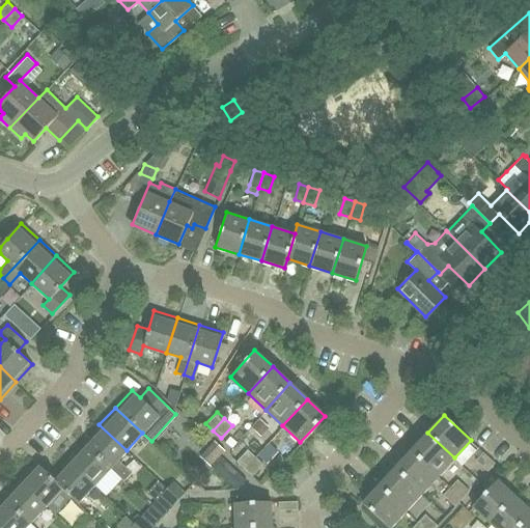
[(123,479),(131,471),(118,459),(127,450),(99,424),(83,442),(110,468),(123,479)]
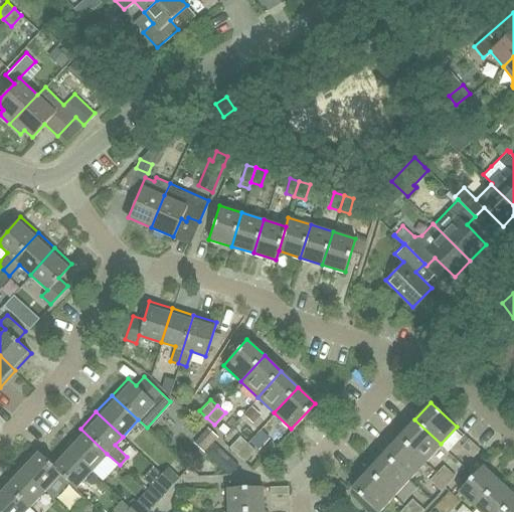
[(424,461),(441,444),(414,419),(399,437),(424,461)]
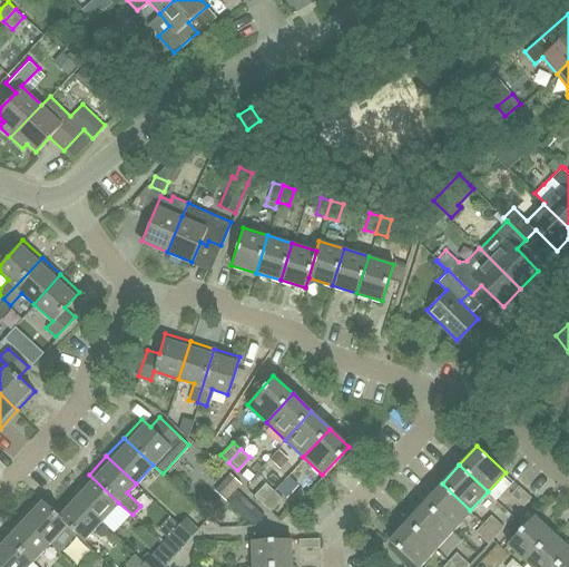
[(101,520),(118,502),(89,475),(71,494),(101,520)]
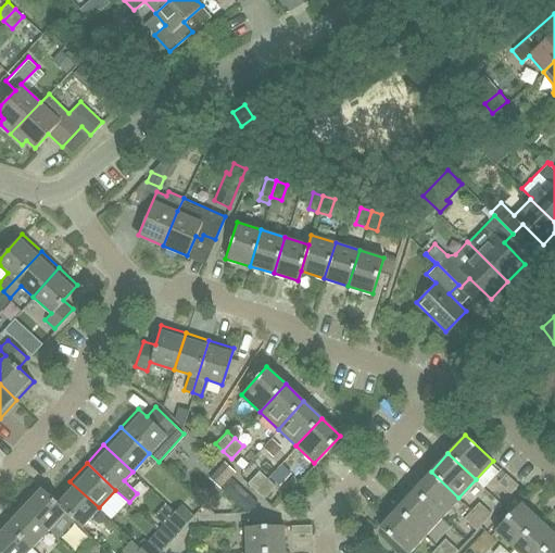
[(259,469),(247,482),(255,489),(266,477),(259,469)]
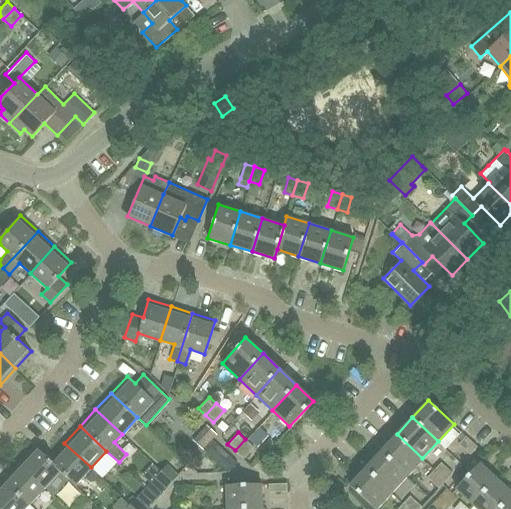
[(407,475),(422,458),(397,434),(381,451),(407,475)]
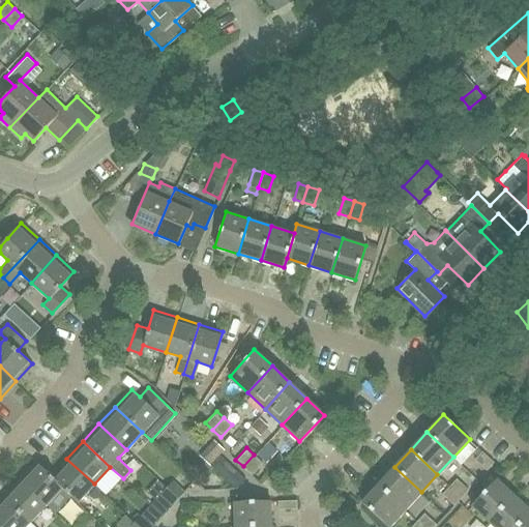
[(486,468),(493,461),(481,449),(474,458),(486,468)]
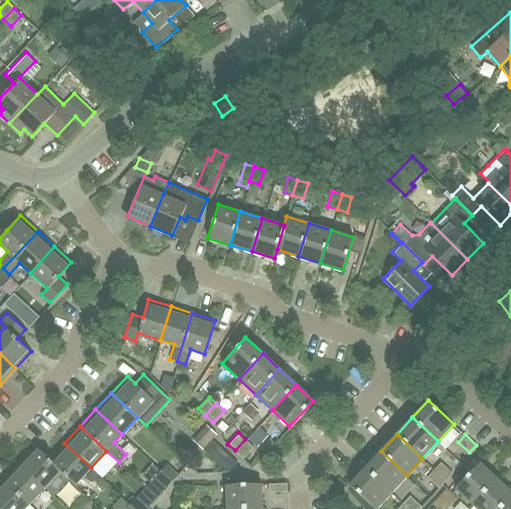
[(245,439),(235,450),(242,457),(253,446),(245,439)]
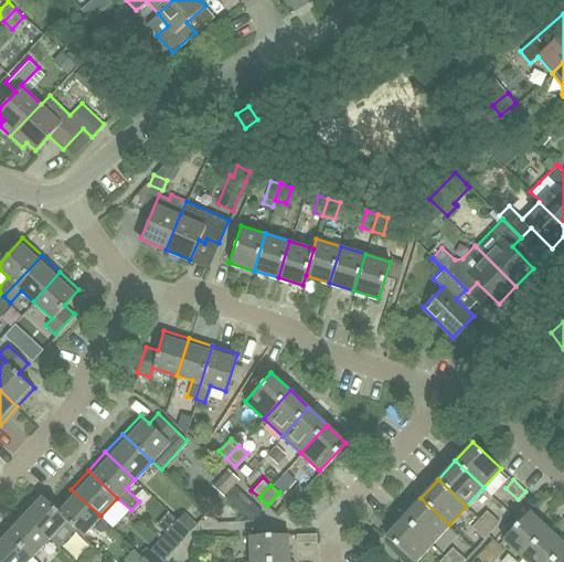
[(82,536),(100,516),(71,489),(54,507),(54,508),(66,519),(65,520),(75,528),(82,536)]
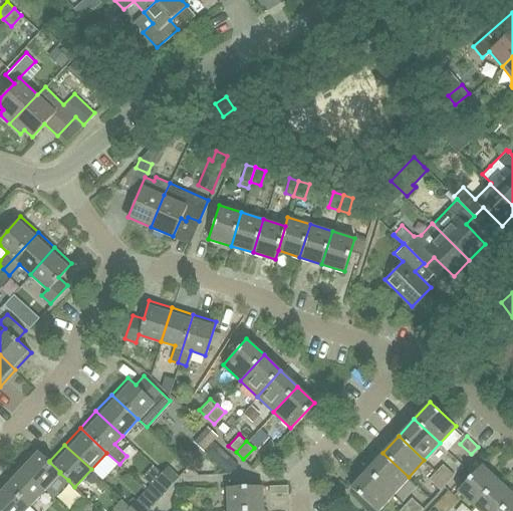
[(53,496),(68,480),(59,473),(60,472),(49,462),(49,461),(34,447),(18,464),(45,488),(44,489),(53,496)]
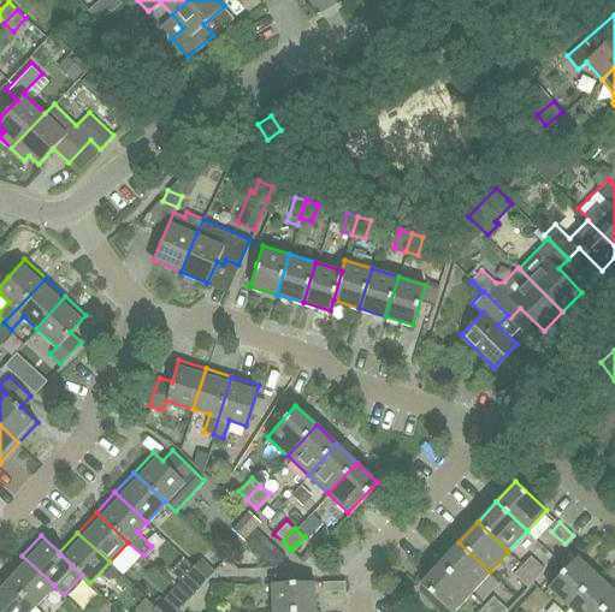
[(471,590),(490,571),(459,542),(439,563),(471,590)]
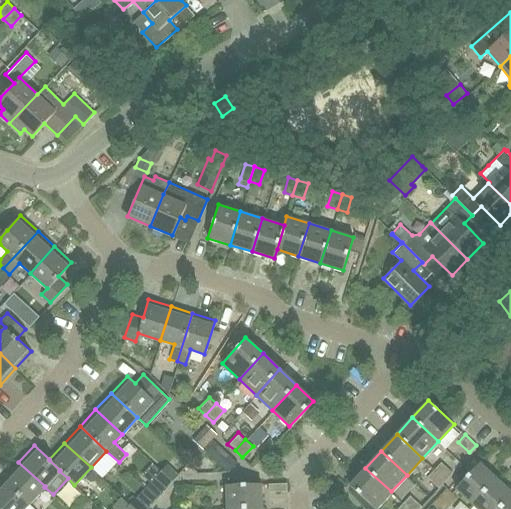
[(160,470),(161,469),(153,461),(141,473),(150,481),(155,476),(166,486),(171,480),(160,470)]
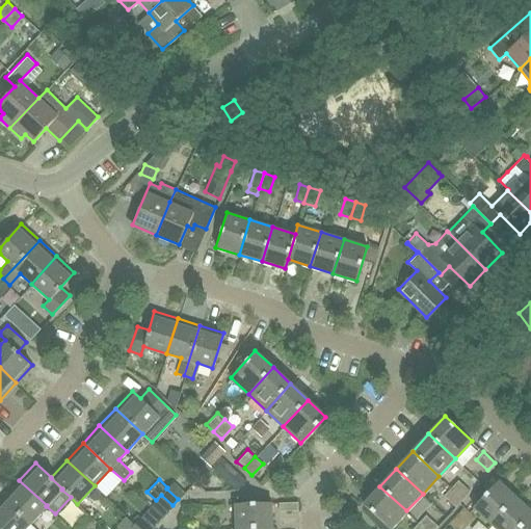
[(450,486),(462,498),(470,490),(457,479),(450,486)]
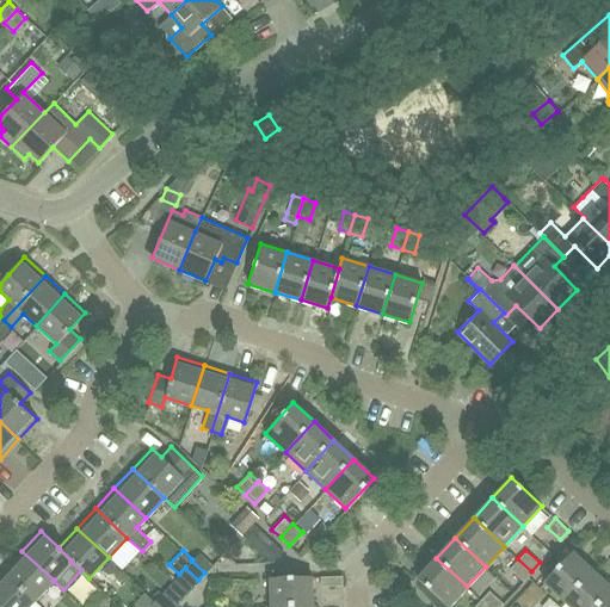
[(53,581),(54,580),(22,551),(4,571),(35,600),(53,581)]
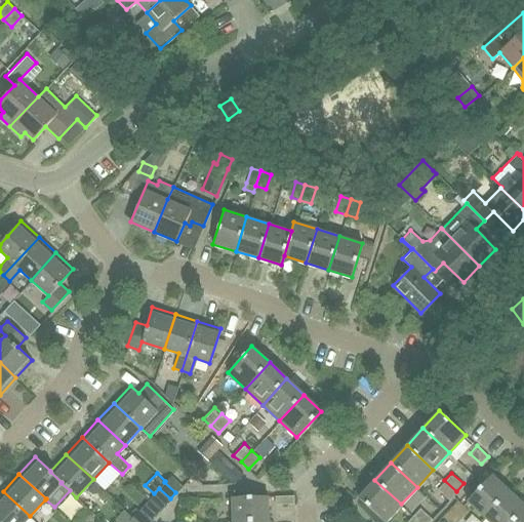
[(484,516),(509,490),(491,474),(467,499),(484,516)]
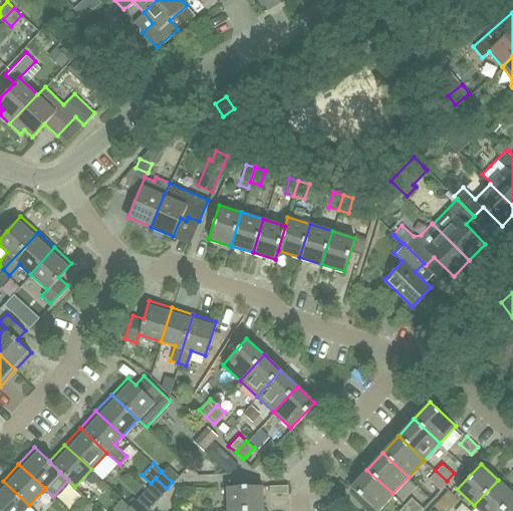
[(161,472),(172,482),(178,476),(167,466),(162,471),(161,472)]
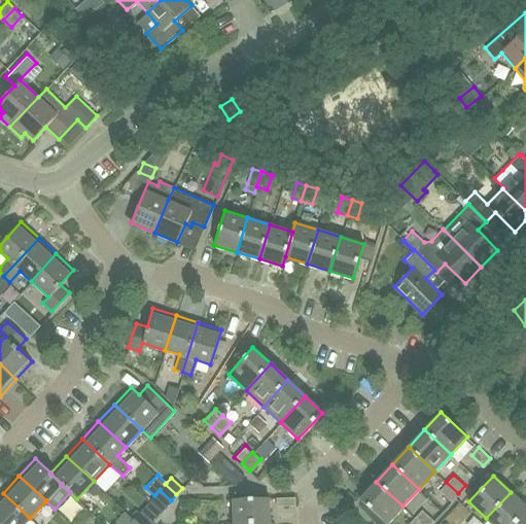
[(386,523),(402,505),(376,482),(360,499),(386,523)]
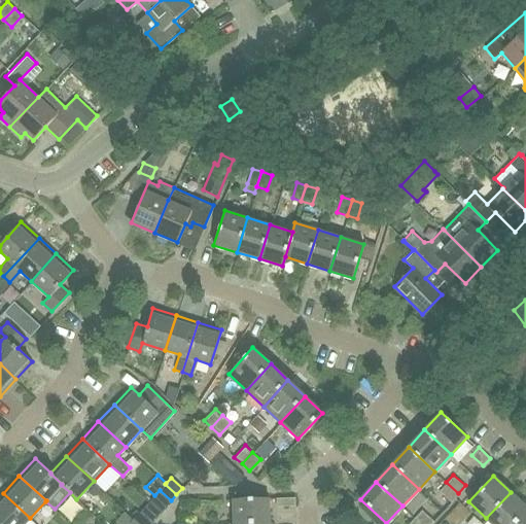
[(451,500),(458,493),(446,482),(439,490),(451,500)]
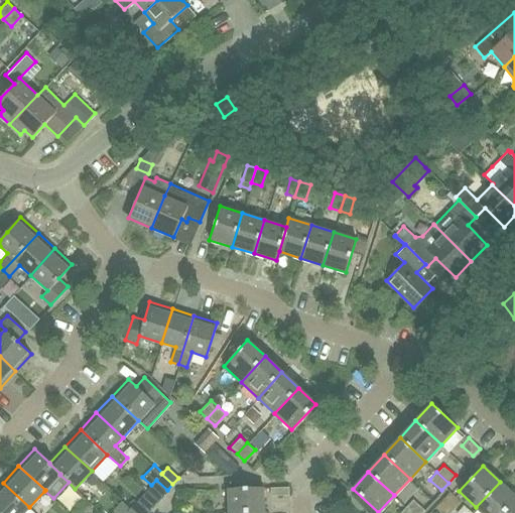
[(482,512),(501,512),(514,499),(514,495),(500,482),(476,507),(482,512)]
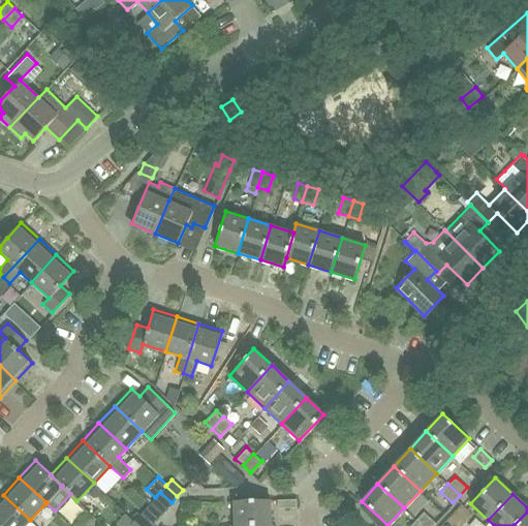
[(0,525),(24,525),(30,520),(3,495),(0,497),(0,525)]
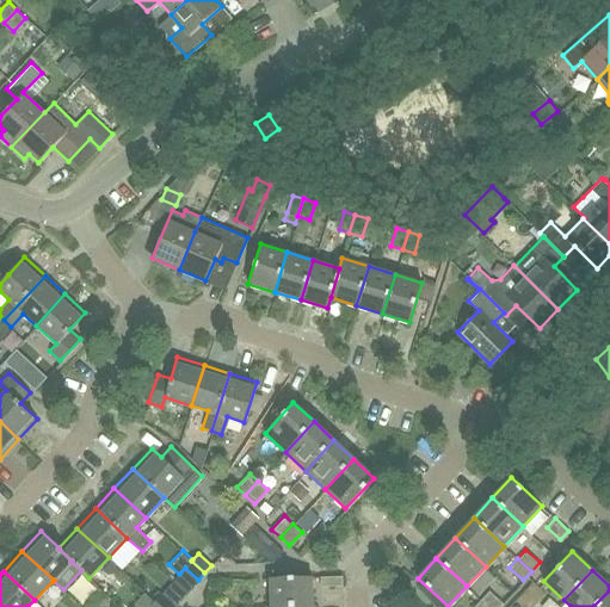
[(320,584),(342,584),(342,575),(320,575),(320,584)]
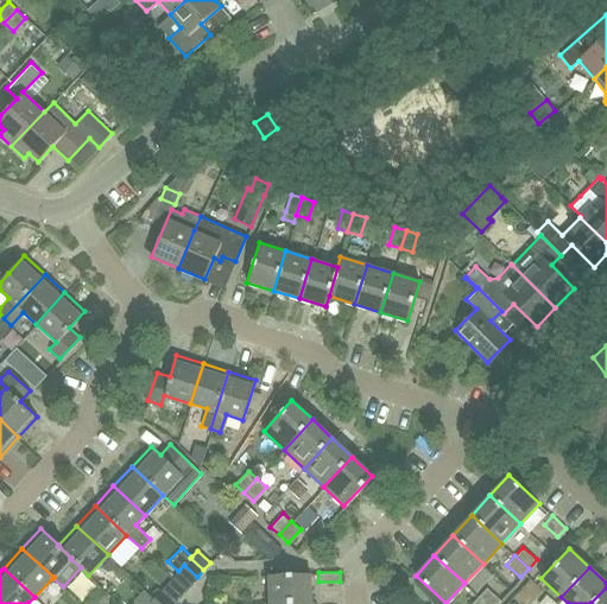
[(270,602),(311,601),(310,573),(269,574),(270,602)]
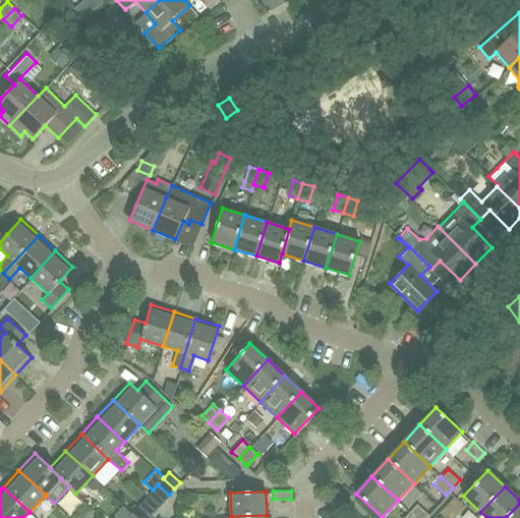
[(409,511),(417,517),(423,517),(428,514),(416,503),(409,511)]
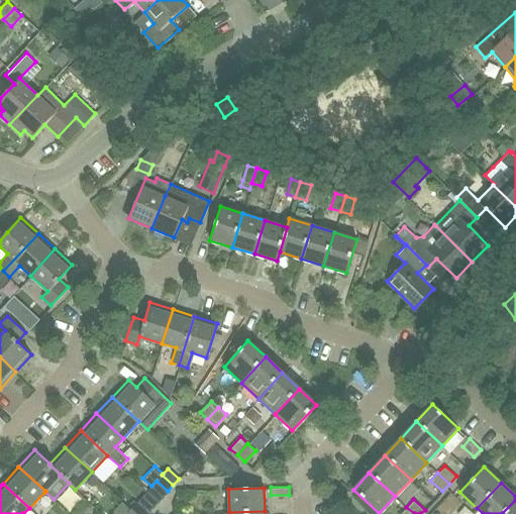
[(515,513),(515,500),(502,513),(515,513)]
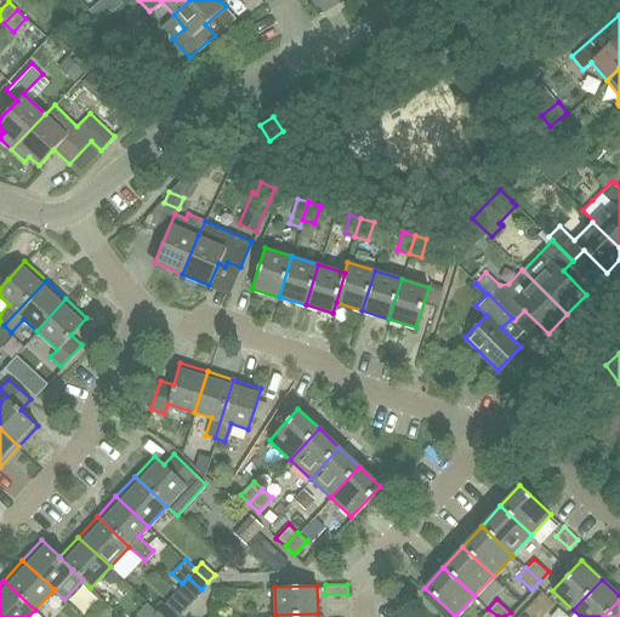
[(157,610),(164,616),(175,616),(177,616),(164,603),(157,610)]
